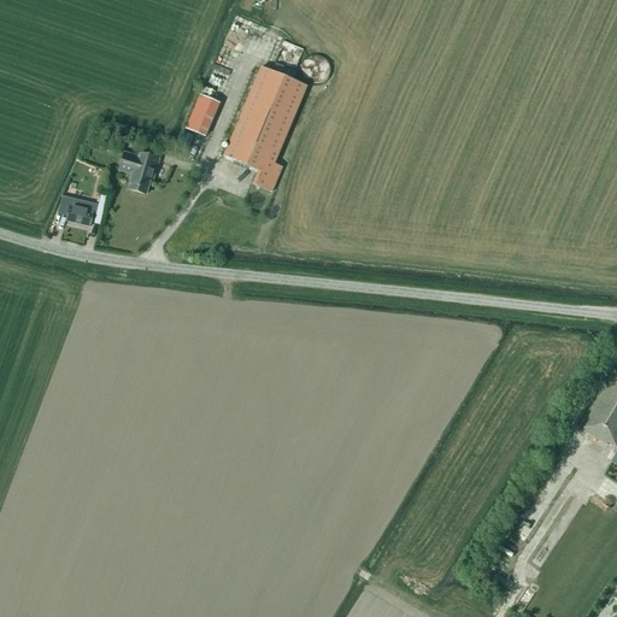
[(258,172),(252,186),(271,193),(282,168),(274,164),(306,87),(260,68),(223,158),(258,172)]
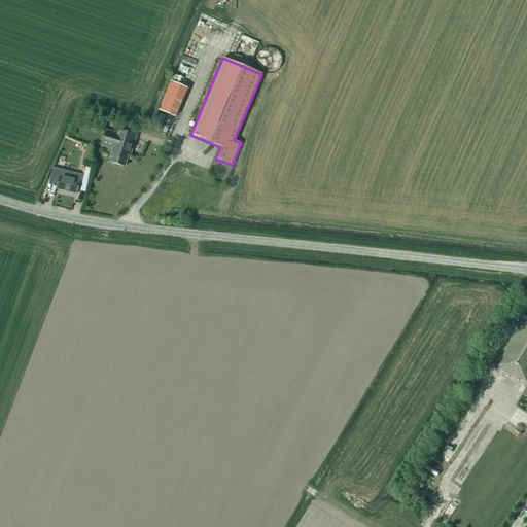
[(159,111),(174,117),(186,89),(171,81),(159,111)]
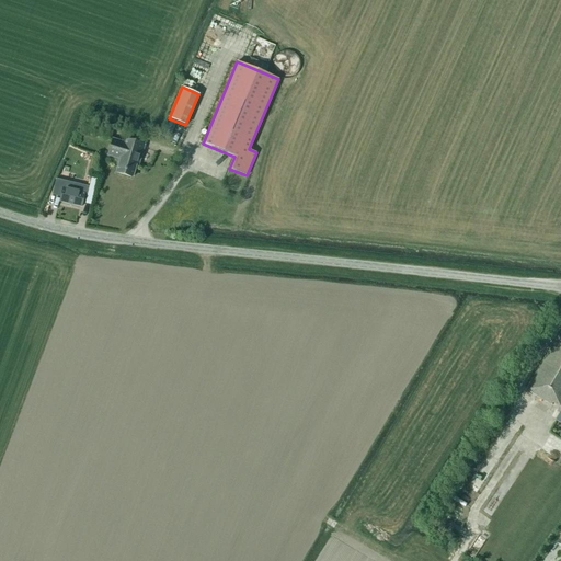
[(116,172),(132,178),(136,164),(138,165),(144,146),(126,140),(125,142),(113,139),(107,156),(118,159),(117,162),(119,163),(116,172)]
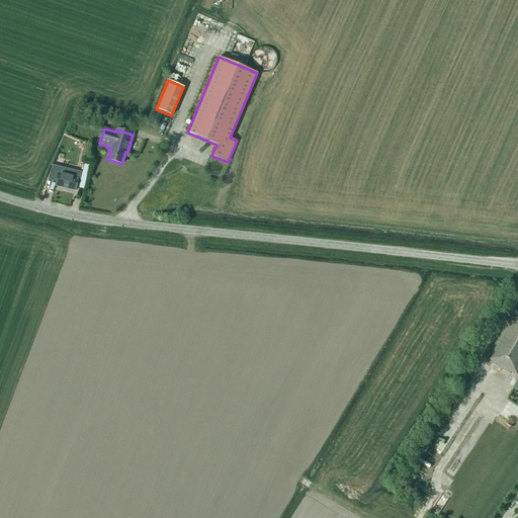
[(55,186),(75,191),(80,172),(52,166),(48,180),(56,182),(55,186)]
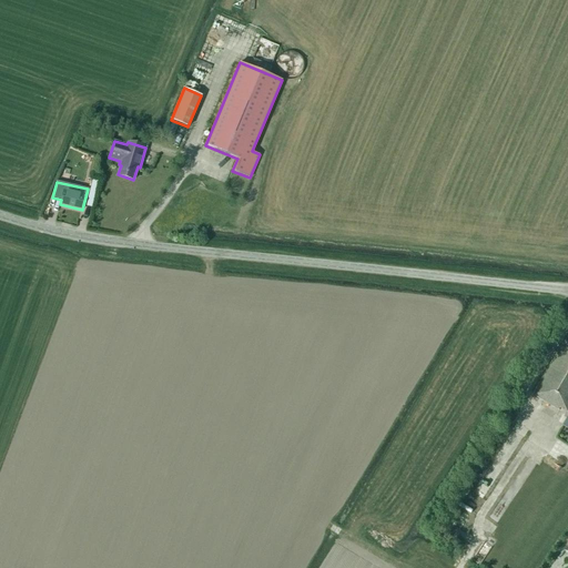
[(534,395),(559,411),(560,408),(567,413),(567,430),(561,442),(567,446),(567,343),(564,342),(534,395)]
